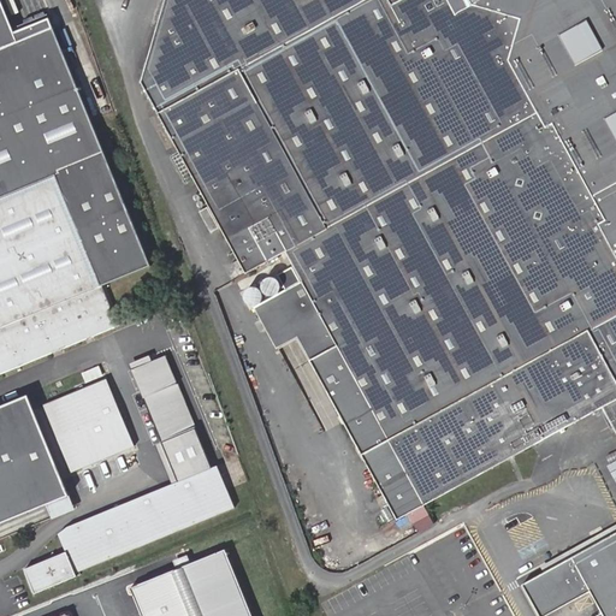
[(0,0),(0,46),(52,24),(48,17),(13,31),(0,0)]
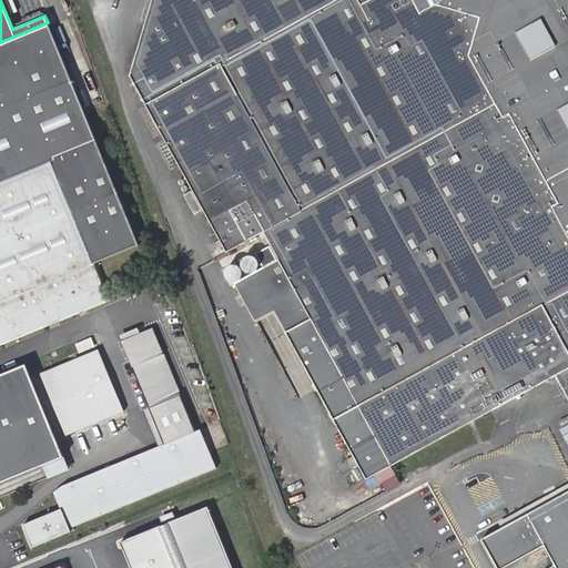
[(567,0),(151,0),(130,77),(225,253),(262,233),(269,246),(255,254),(262,269),(233,284),(254,323),(275,312),(365,479),(375,475),(384,492),(398,484),(389,466),(555,377),(567,401),(567,0)]
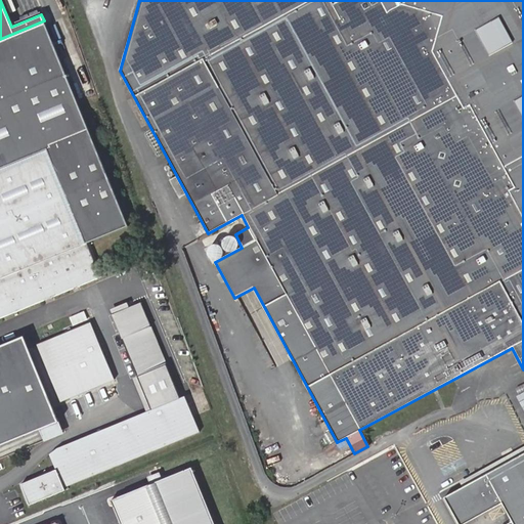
[(0,317),(101,275),(88,242),(129,224),(44,20),(0,39),(0,444),(60,420),(26,335),(0,345),(0,317)]
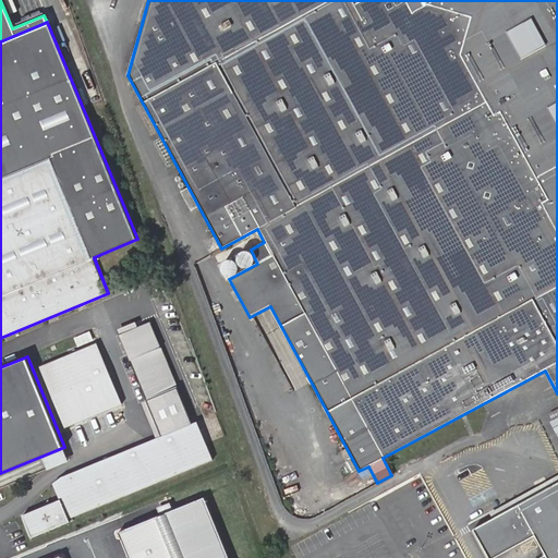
[(235,262),(237,264),(239,266),(241,267),(243,268),(246,268),(249,267),(251,266),(253,263),(253,261),(253,257),(252,255),(251,253),(249,252),(245,251),(243,251),(240,252),(238,254),(237,256),(235,258),(235,262)]
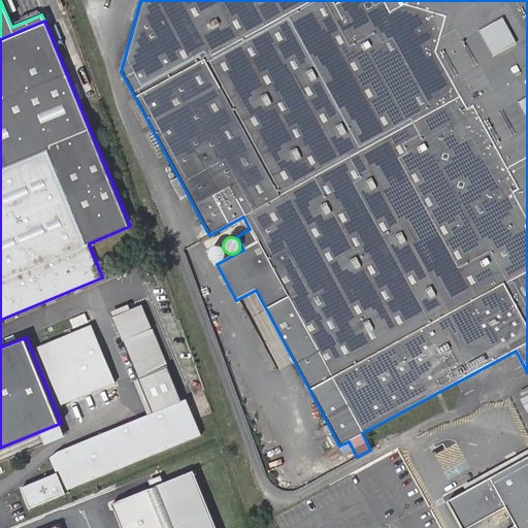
[(224,253),(223,250),(222,248),(219,246),(217,246),(213,246),(211,248),(209,250),(208,252),(208,255),(208,257),(209,260),(211,261),(215,262),(218,262),(220,262),(222,260),(224,258),(225,255),(224,253)]
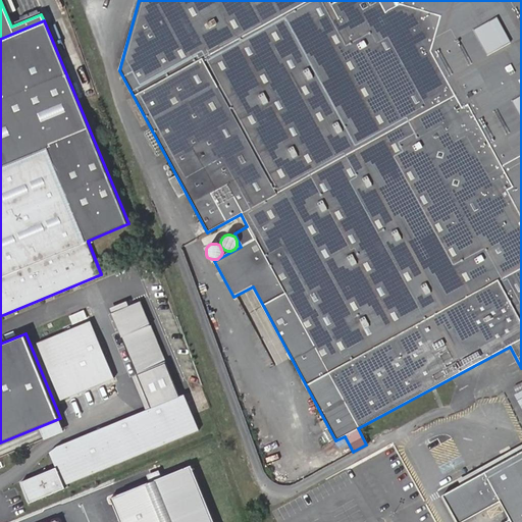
[(112,313),(138,374),(165,363),(140,302),(112,313)]
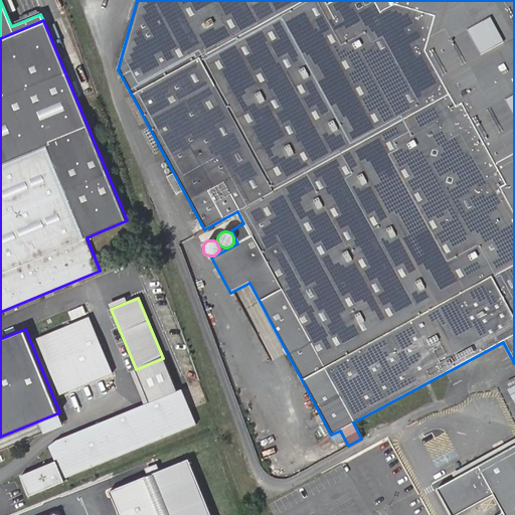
[(36,339),(60,394),(112,373),(89,318),(36,339)]
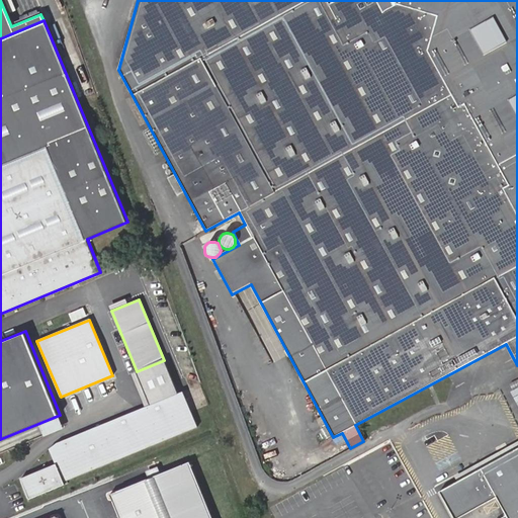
[(184,391),(51,445),(47,455),(59,484),(198,426),(184,391)]
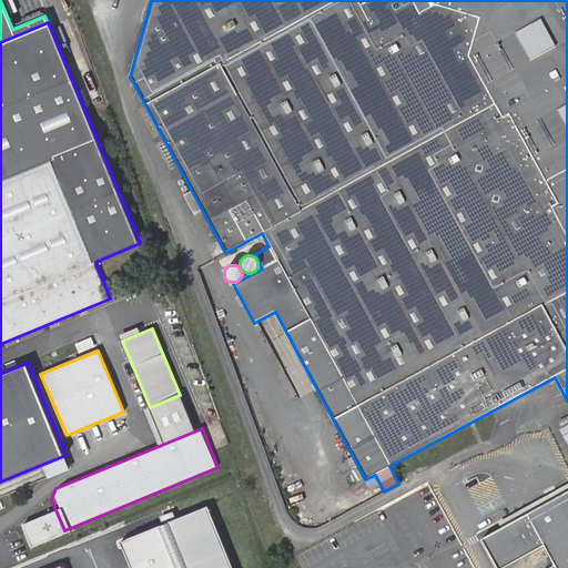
[(567,484),(497,523),(501,528),(567,490),(567,484)]
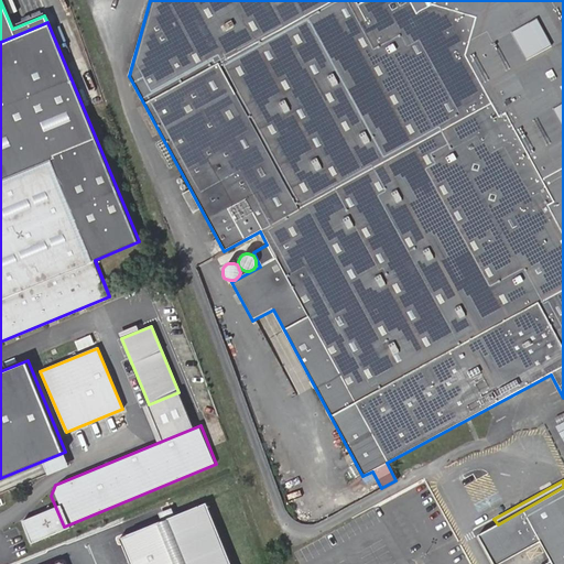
[(477,535),(492,563),(499,563),(540,541),(551,563),(563,563),(563,487),(498,524),(477,535)]
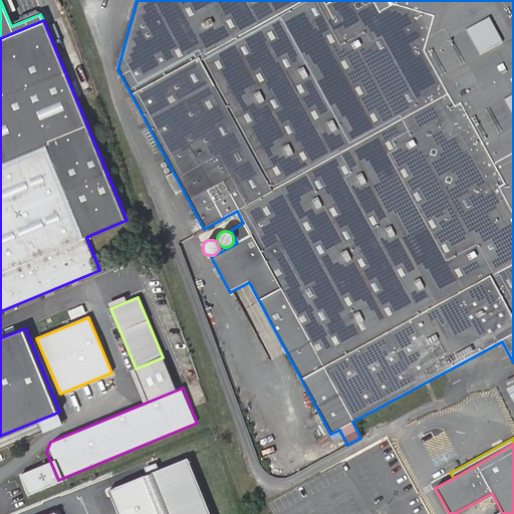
[(211,513),(189,458),(110,489),(120,513),(211,513)]
